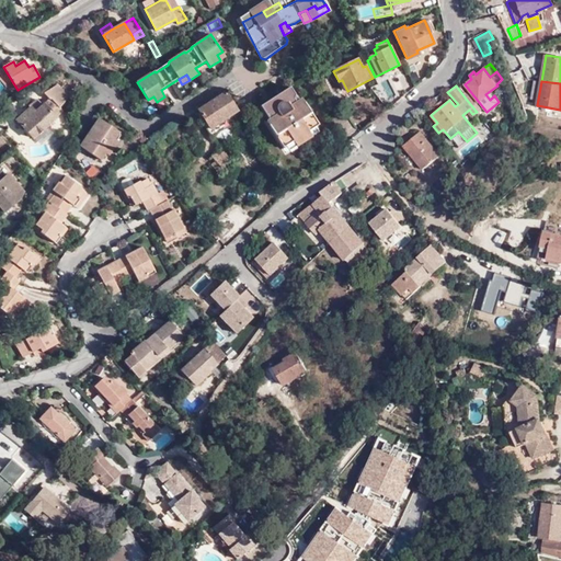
[(284,101),(295,94),(289,87),(279,94),(284,101)]
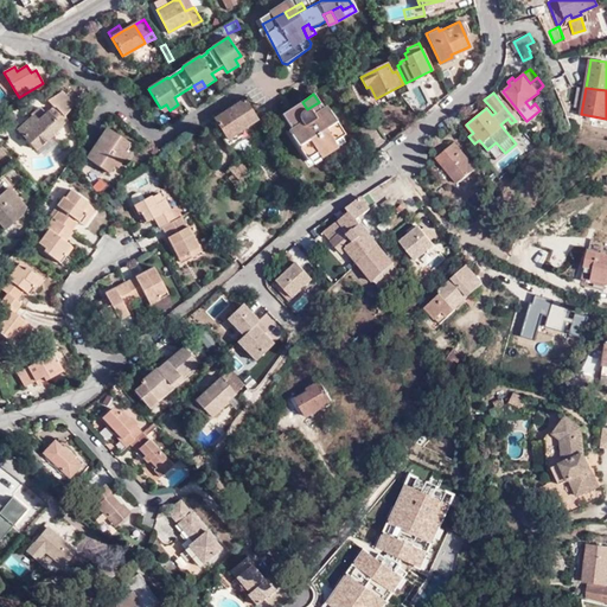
[(32,119),(32,120),(19,133),(36,152),(68,123),(64,120),(76,107),(68,97),(64,98),(62,95),(49,103),(53,109),(46,116),(40,110),(32,119)]
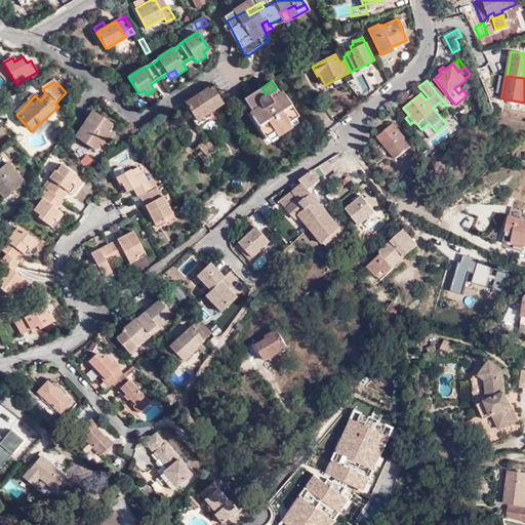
[(211,112),(223,105),(210,86),(186,103),(197,121),(198,120),(202,125),(215,117),(211,112)]
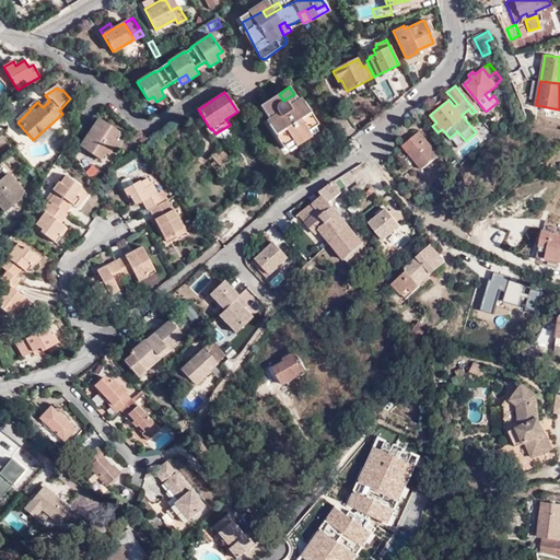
[(296,102),(299,101),(294,94),(283,101),(279,94),(275,97),(278,103),(271,106),(268,102),(261,106),(269,119),(272,124),(268,126),(282,148),(287,146),(293,141),(291,137),(298,132),(304,128),(306,132),(315,127),(318,125),(304,103),(299,106),(296,102)]
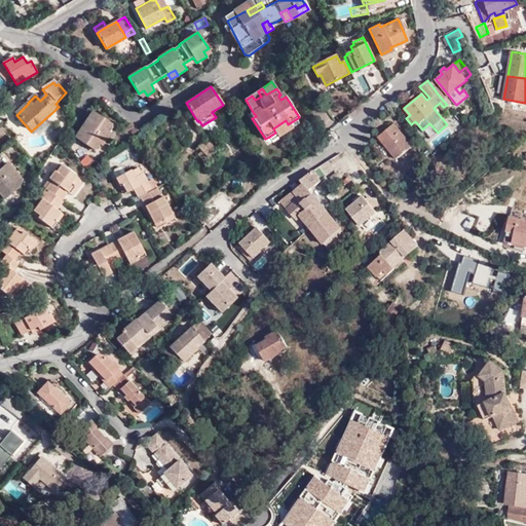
[(439,92),(448,104),(451,101),(441,89),(439,91),(439,92)]
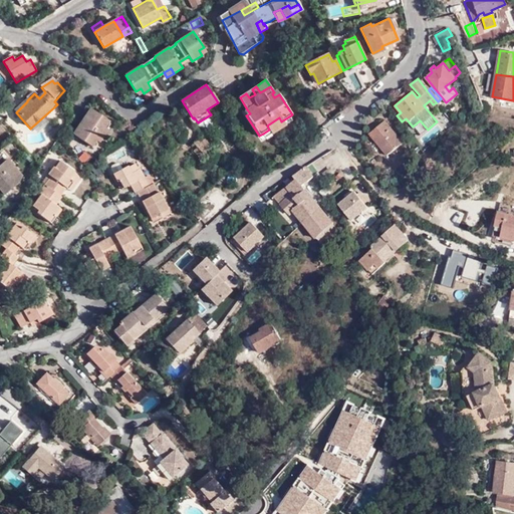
[(255,94),(252,89),(249,91),(246,93),(249,97),(255,94)]
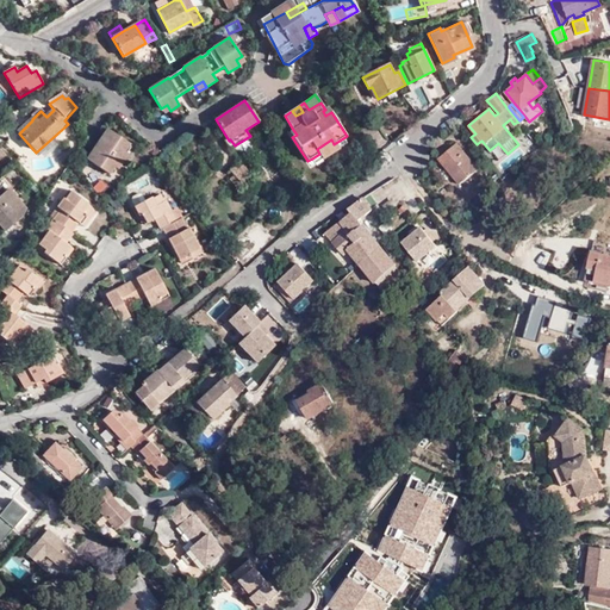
[(405,112),(415,125),(423,118),(412,106),(405,112)]
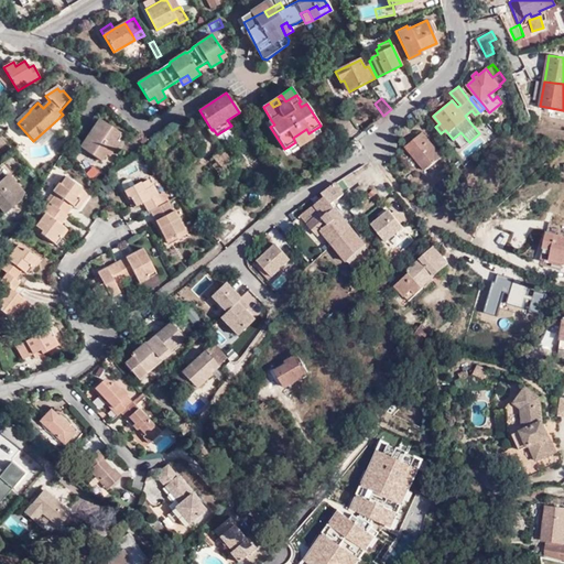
[(468,99),(479,112),(480,111),(470,99),(470,98),(468,99)]
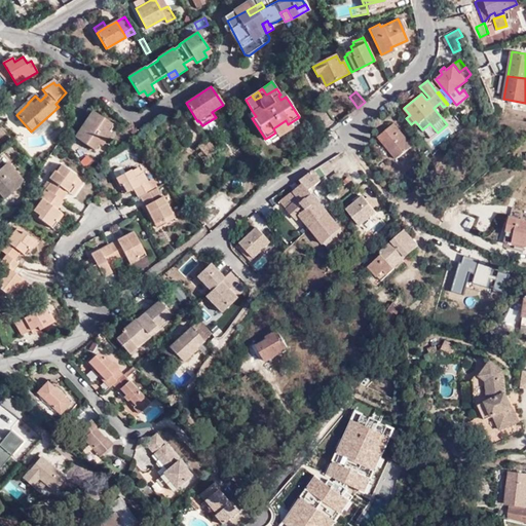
[(14,105),(11,101),(3,108),(5,112),(14,105)]
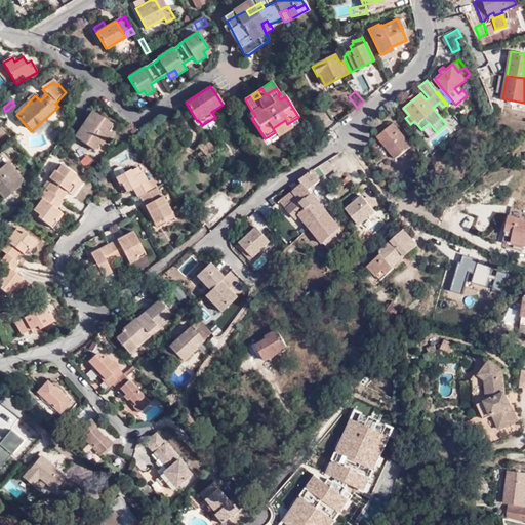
[(92,112),(89,116),(92,118),(87,127),(81,135),(78,133),(75,137),(93,151),(98,144),(103,137),(107,130),(111,124),(92,112)]
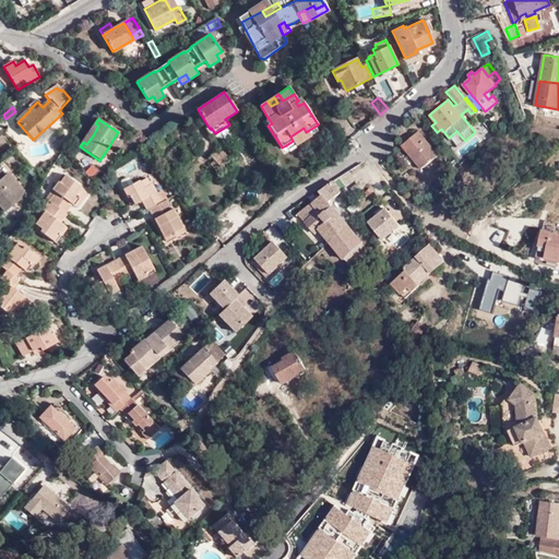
[(98,126),(95,123),(88,132),(93,135),(98,126)]
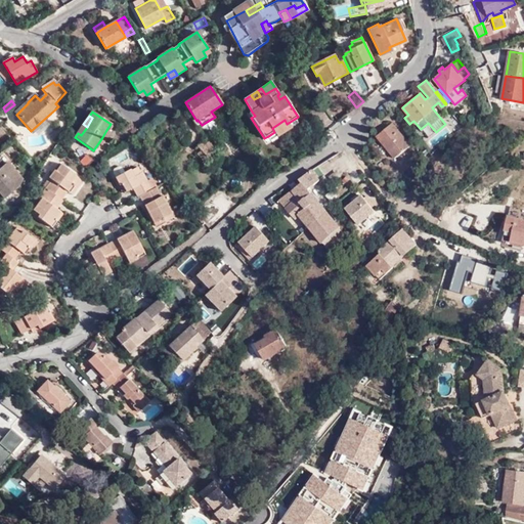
[(298,123),(295,119),(287,124),(285,120),(278,124),(284,133),(298,123)]
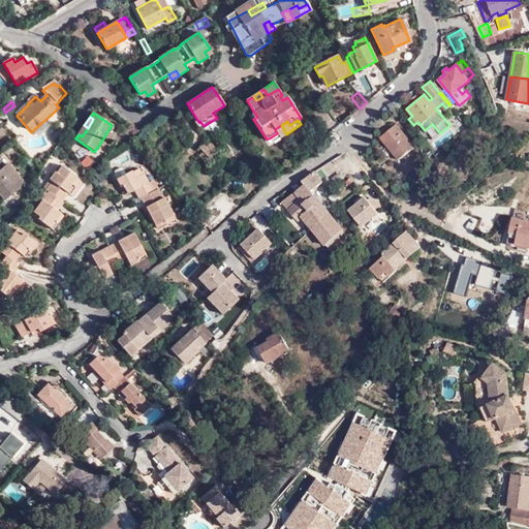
[(397,124),(379,137),(397,159),(414,146),(397,124)]
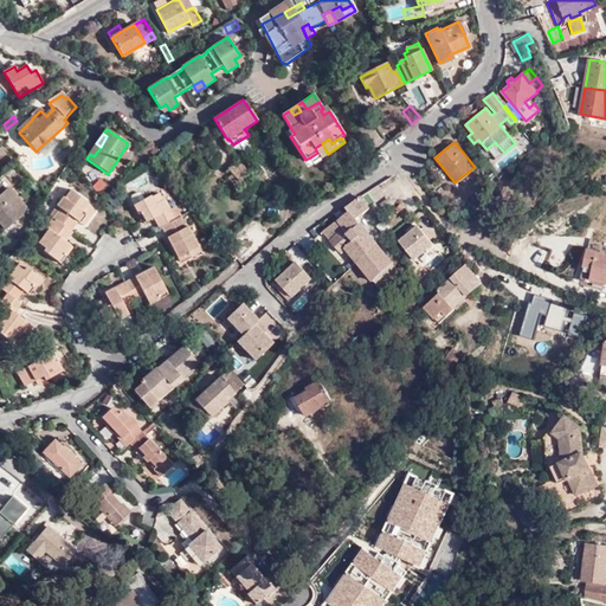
[(101,147),(96,143),(90,154),(94,156),(101,147)]
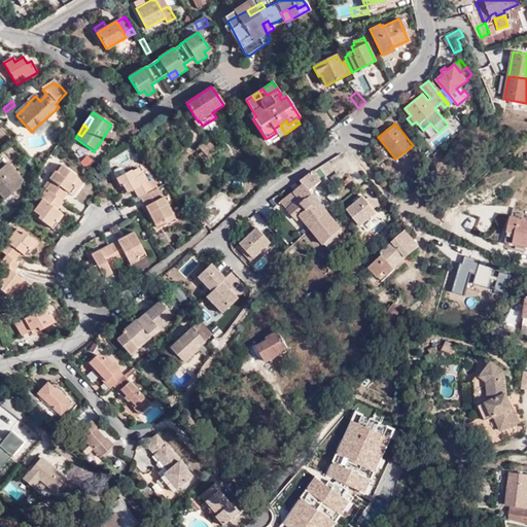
[(285,134),(280,125),(274,129),(276,133),(270,137),(273,142),(285,134)]
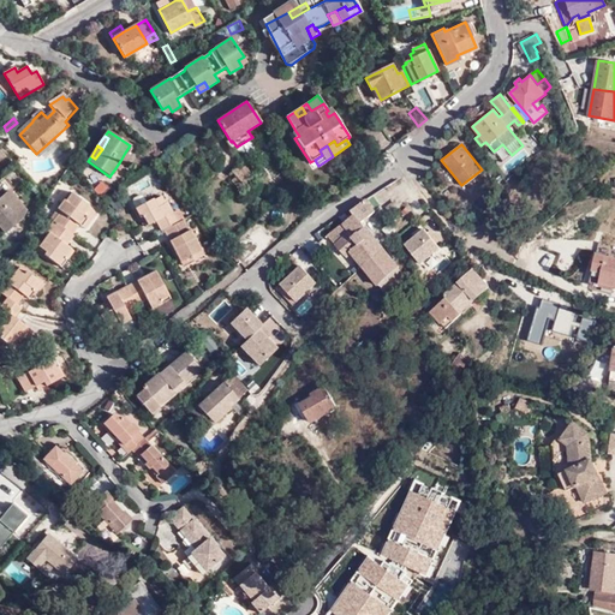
[(239,190),(254,178),(243,163),(232,172),(236,177),(232,180),(239,190)]
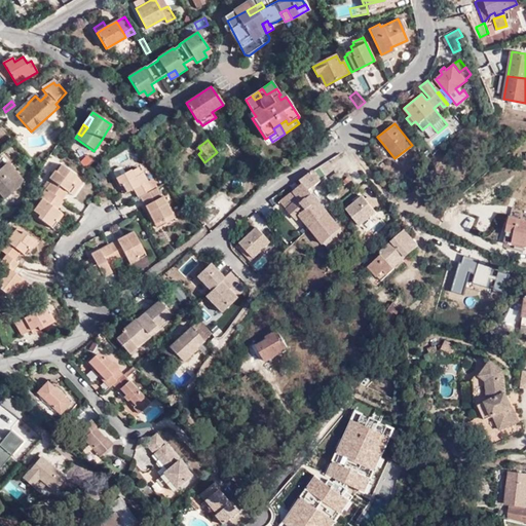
[(8,162),(2,154),(0,155),(0,194),(5,200),(14,193),(17,190),(19,189),(22,181),(6,164),(8,162)]
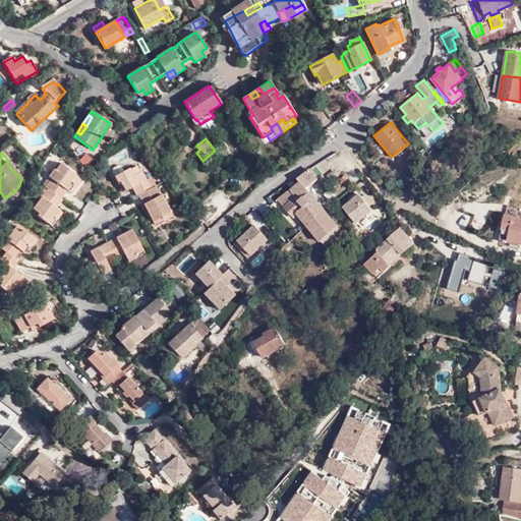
[(46,159),(42,154),(34,162),(38,167),(46,159)]
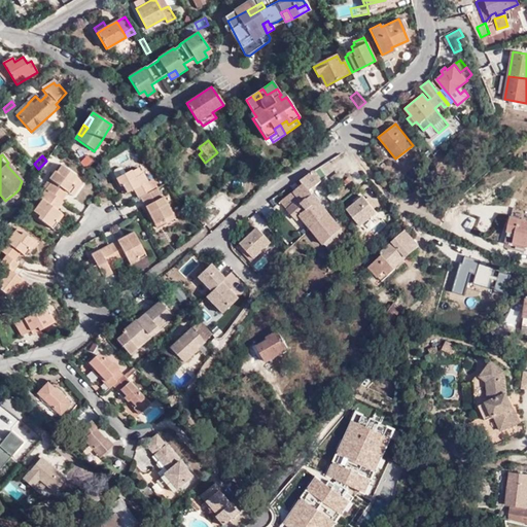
[(50,180),(44,188),(47,191),(61,201),(67,192),(71,187),(73,188),(79,179),(59,164),(48,178),(50,180)]
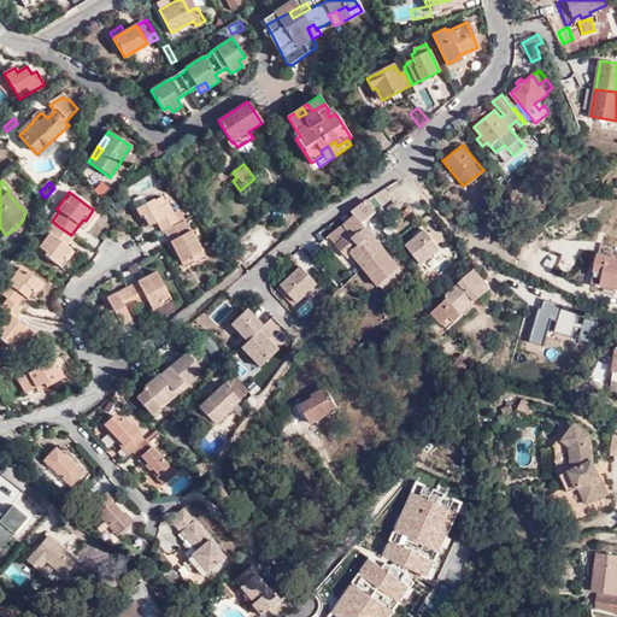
[(174,211),(168,200),(165,203),(163,200),(164,200),(163,198),(156,203),(154,199),(153,198),(146,201),(144,195),(139,195),(134,198),(133,201),(145,225),(156,221),(162,231),(164,230),(184,219),(178,209),(174,211)]
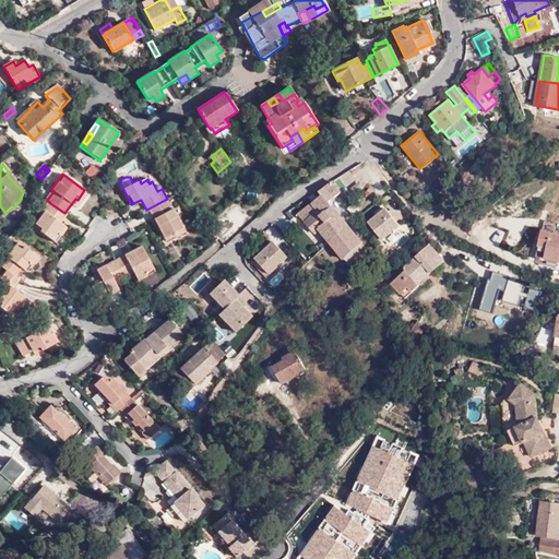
[(331,244),(349,227),(329,204),(341,193),(332,182),(320,193),(322,195),(299,215),(314,234),(320,230),(331,244)]
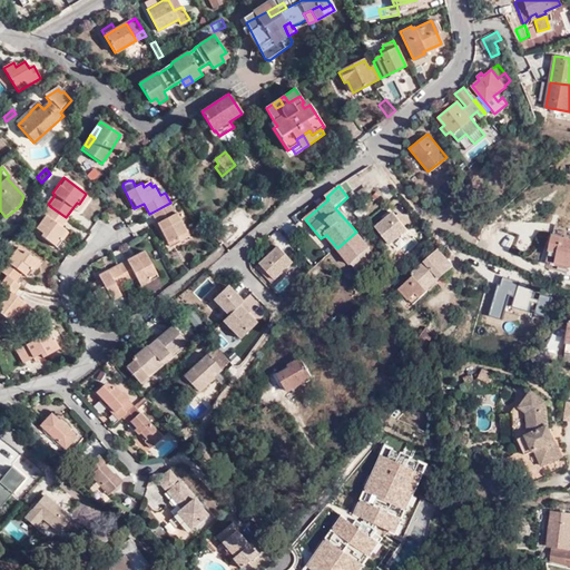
[(90,197),(86,194),(79,204),(77,203),(72,208),(79,213),(90,197)]
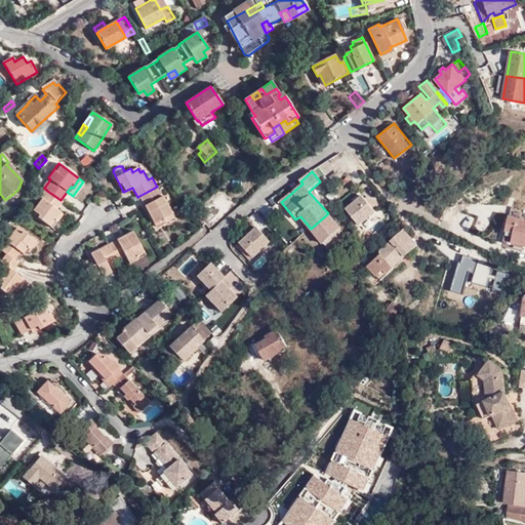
[(140,199),(153,192),(158,190),(157,187),(139,196),(140,199)]
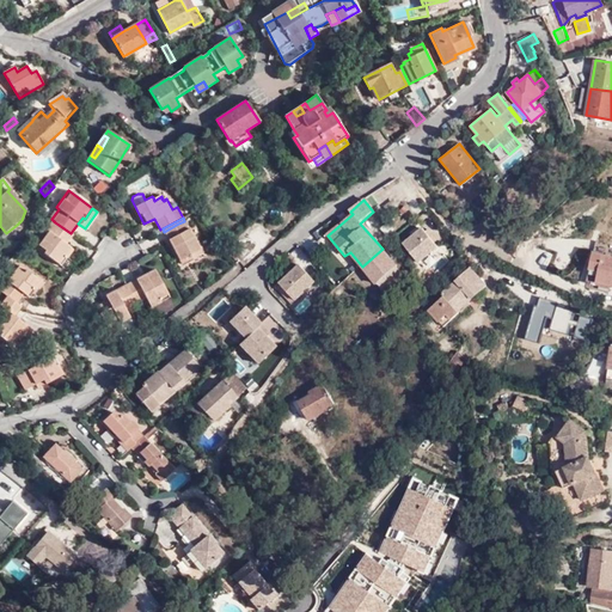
[(189,254),(199,249),(184,221),(178,224),(164,232),(181,263),(191,257),(189,254)]
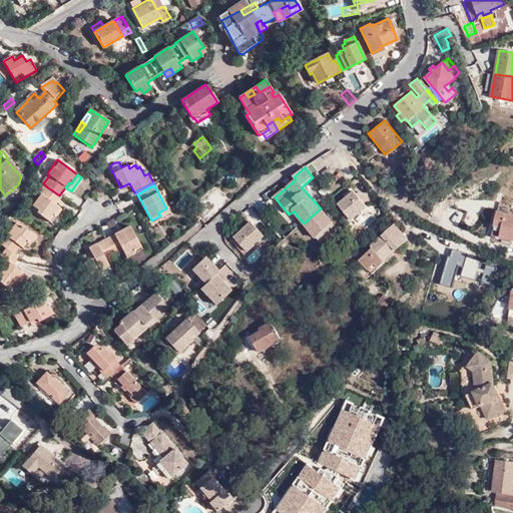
[(59,195),(46,186),(30,207),(49,223),(60,209),(54,204),(60,196),(59,195)]
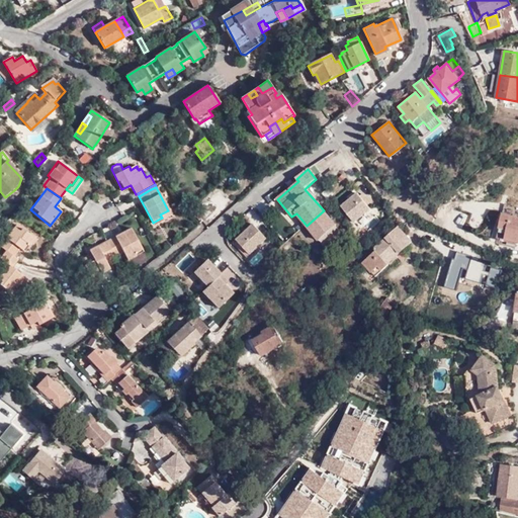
[(371,208),(358,193),(342,206),(354,222),(371,208)]
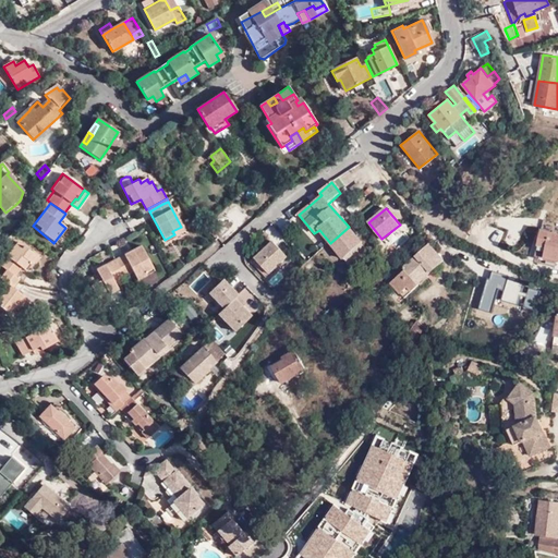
[(289,213),(274,225),(278,230),(292,218),(289,213)]
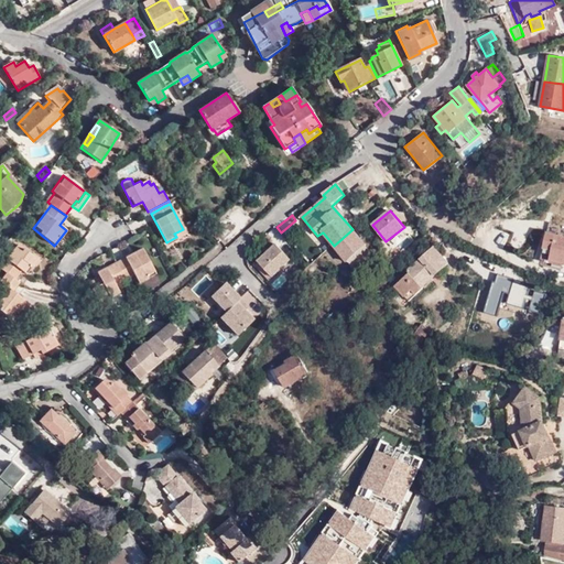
[(281,232),(277,227),(267,236),(271,241),(282,234),(281,232)]
